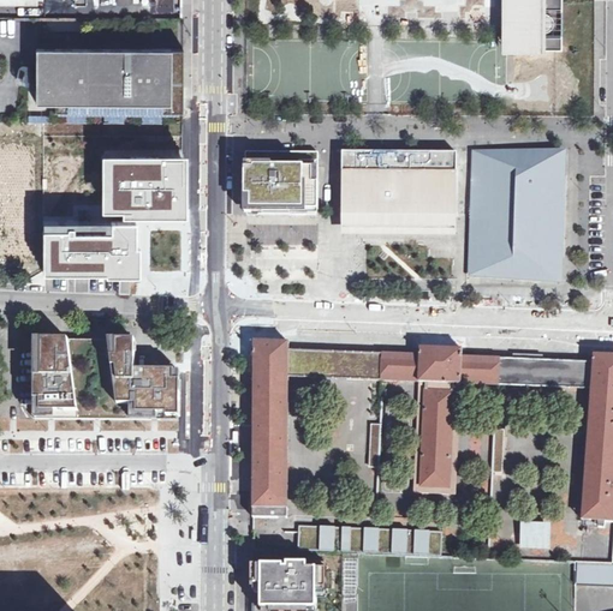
[(512,0),(513,37),(554,42),(554,0),(512,0)]
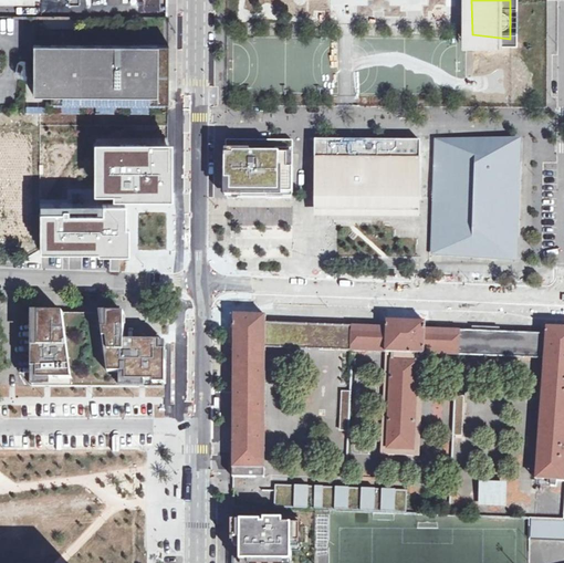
[(163,91),(163,42),(32,41),(31,91),(163,91)]
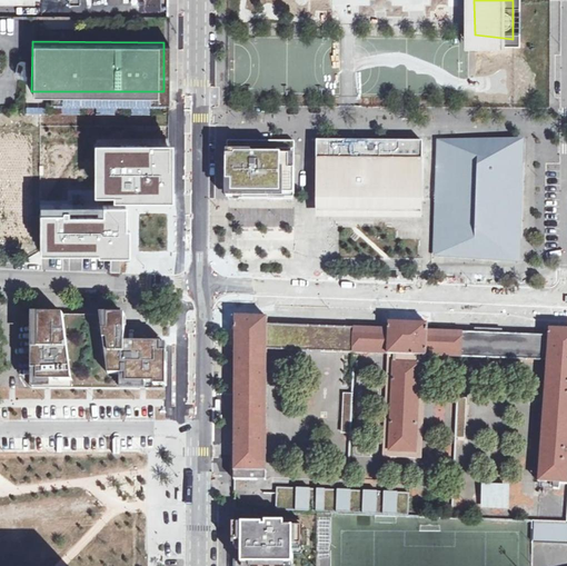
[(292,139),(228,138),(229,196),(290,195),(292,139)]
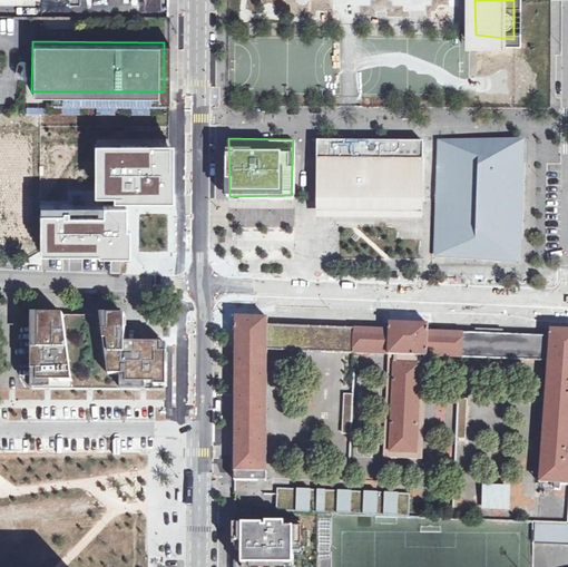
[(315,138),(315,196),(345,196),(421,197),(422,139),(315,138)]
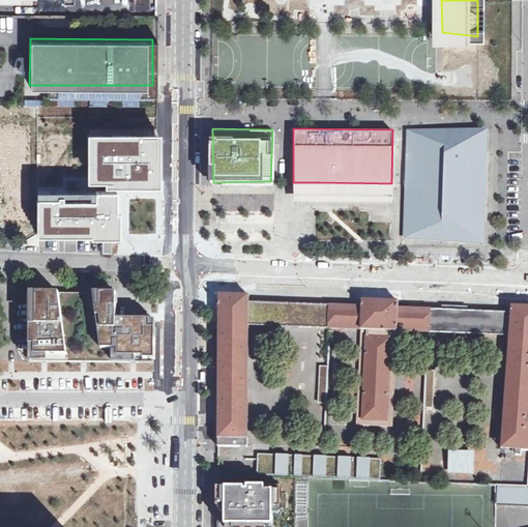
[(409,142),(406,233),(475,236),(476,220),(484,220),(486,149),(477,149),(477,133),(410,129),(409,142)]
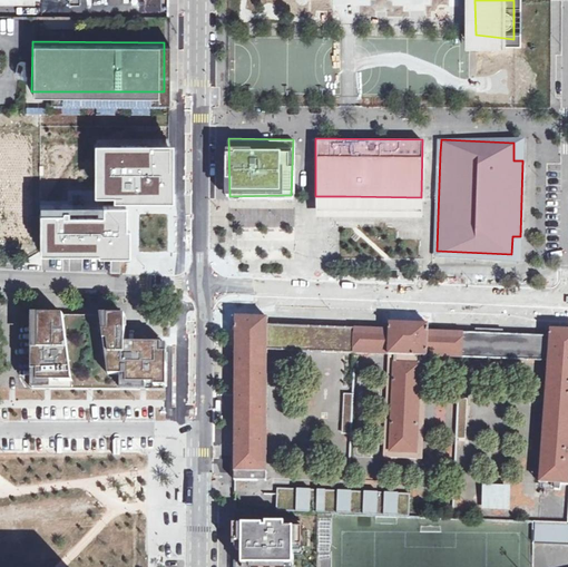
[(159,142),(95,142),(95,186),(115,186),(115,191),(167,191),(167,163),(159,142)]
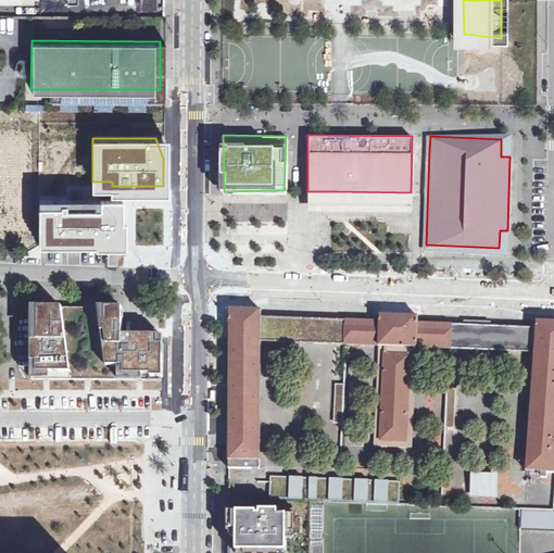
[(510,139),(501,139),(501,156),(510,156),(510,139)]
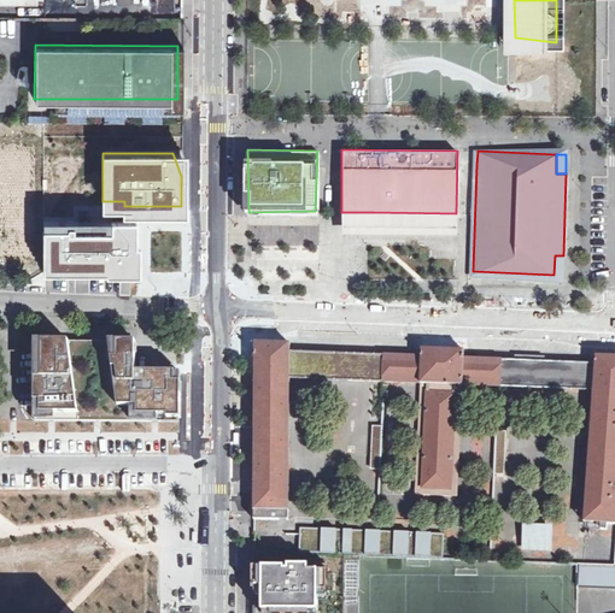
[(341,212),(341,233),(456,234),(456,213),(374,212),(341,212)]
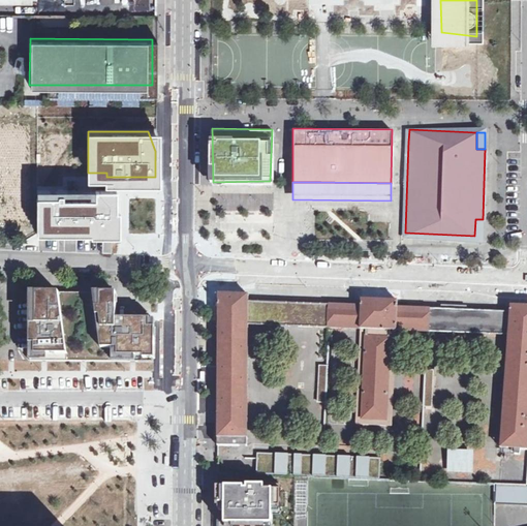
[(62,195),(62,186),(48,186),(48,194),(35,194),(35,230),(115,230),(115,186),(94,186),(94,195),(62,195)]
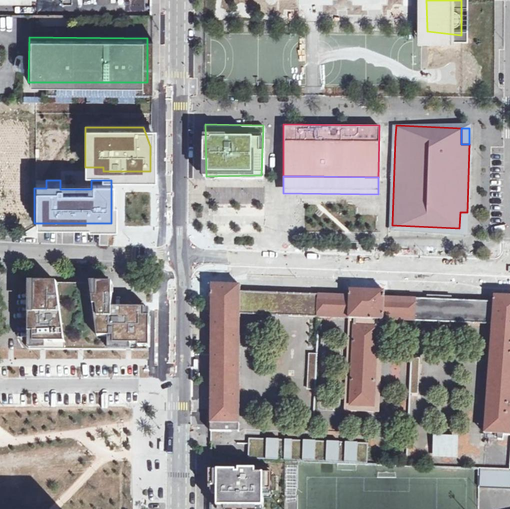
[(91,180),(60,180),(60,189),(91,189),(91,180)]
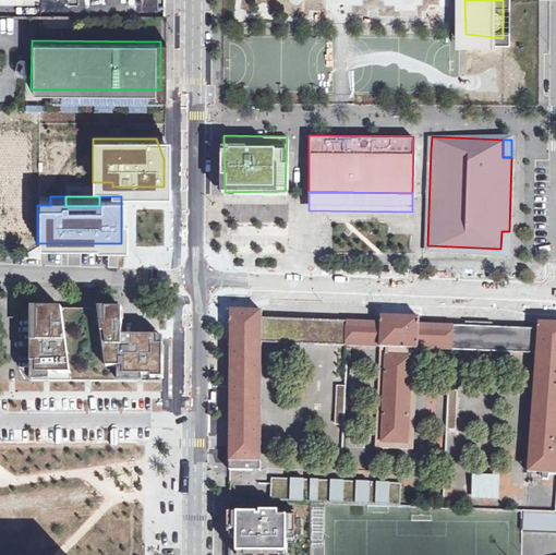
[(502,231),(500,249),(509,249),(509,231),(502,231)]
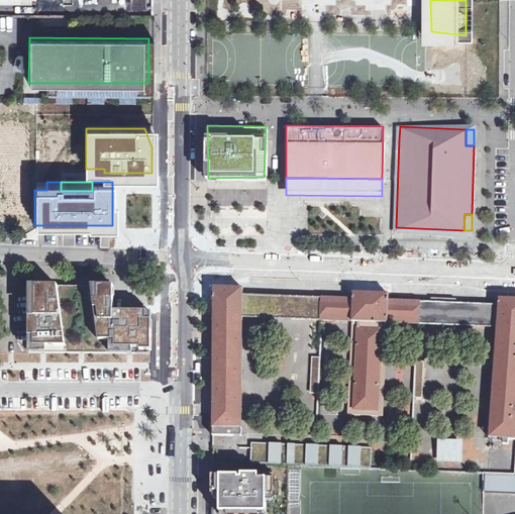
[(149,350),(149,309),(112,309),(112,284),(28,283),(28,349),(149,350)]
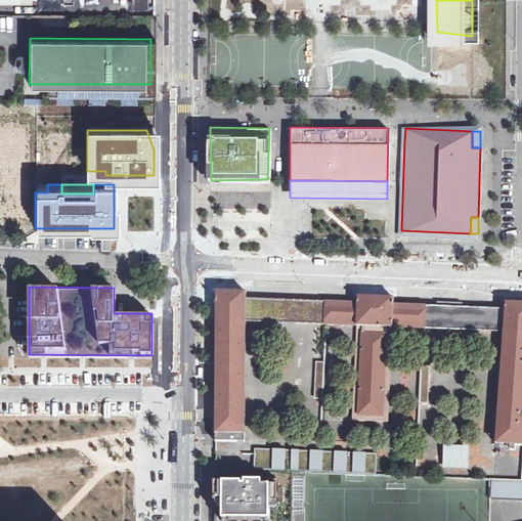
[(521,300),(505,300),(504,306),(392,301),(392,295),(374,294),(356,294),(356,300),(245,296),(245,289),(228,289),(215,288),(214,430),(244,431),(245,319),(245,318),(356,323),(351,417),(386,418),(390,324),(501,329),(502,330),(493,442),(521,445),(521,300)]
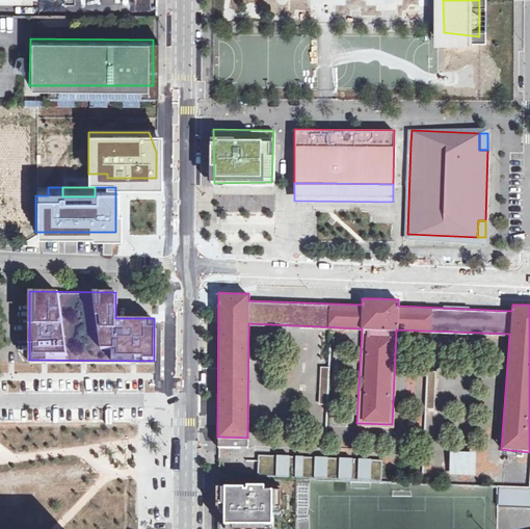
[(319,401),(326,401),(328,366),(320,365),(319,401)]
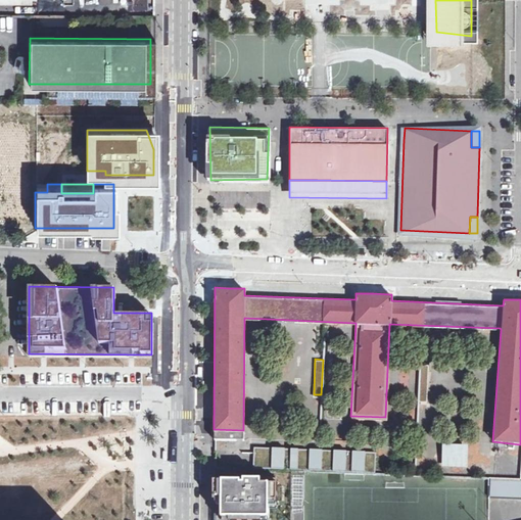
[(417,398),(425,398),(426,364),(418,364),(417,398)]
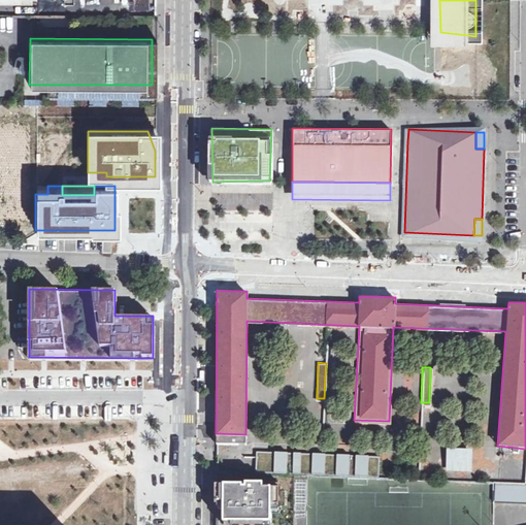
[(444,445),(445,468),(470,468),(470,445),(444,445)]
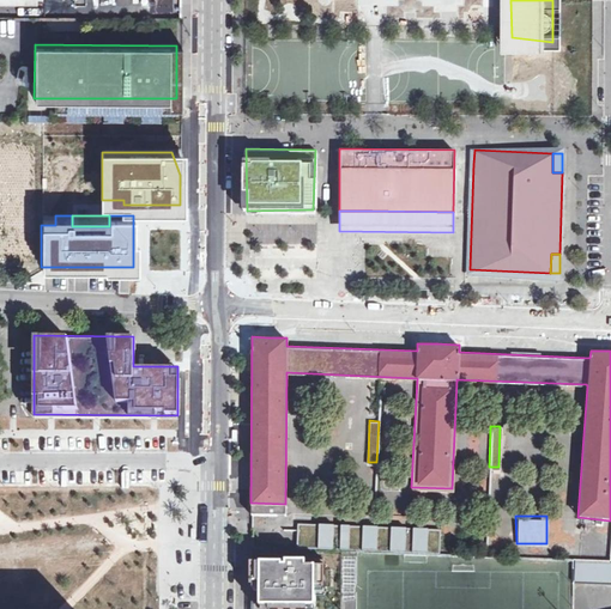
[(439,528),(300,523),(298,542),(318,542),(318,548),(437,553),(439,528)]
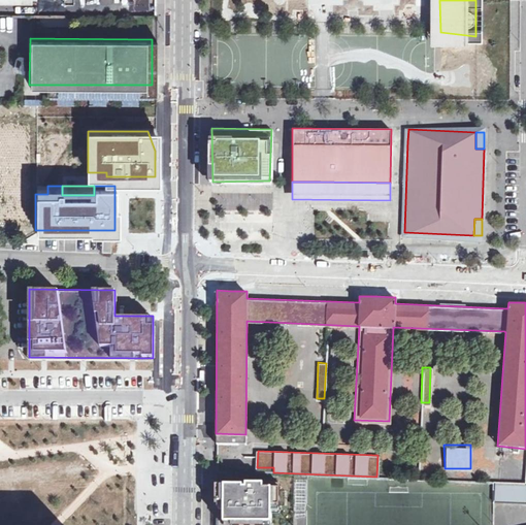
[(525,498),(525,485),(525,482),(493,482),(493,499),(525,498)]
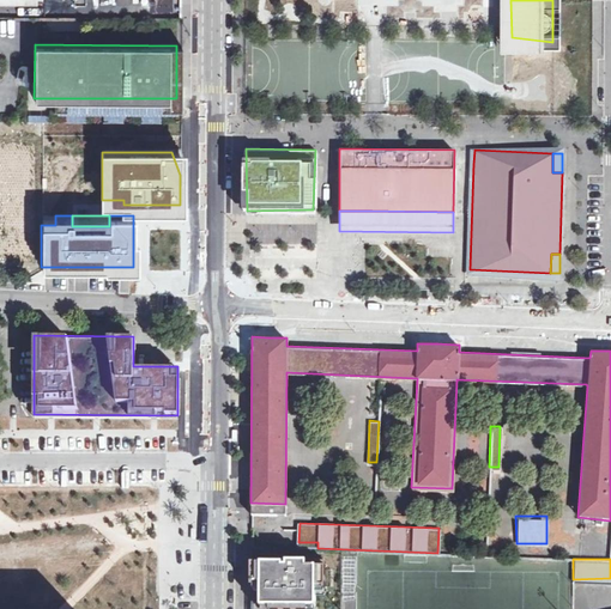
[(321,608),(322,565),(252,565),(252,608),(321,608)]
